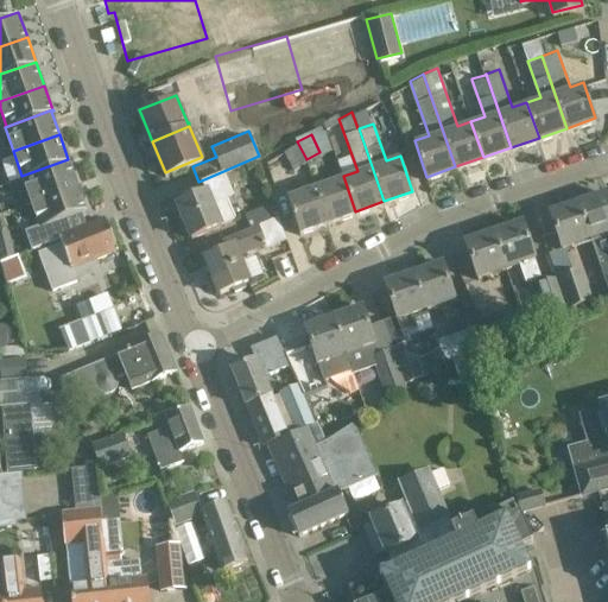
[(293,166),(306,159),(297,141),(284,149),(293,166)]
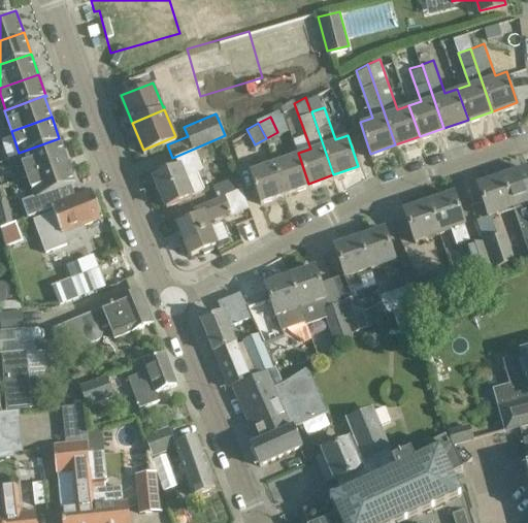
[(27,173),(66,159),(59,138),(19,153),(27,173)]
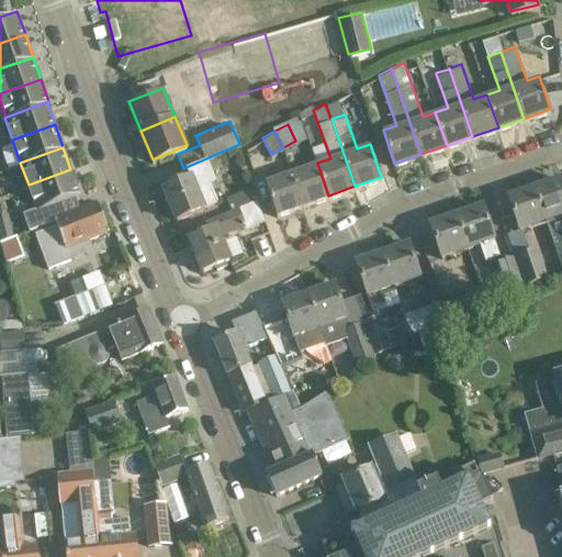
[(176,218),(204,205),(217,201),(210,182),(216,180),(206,158),(183,168),(187,176),(163,186),(176,218)]
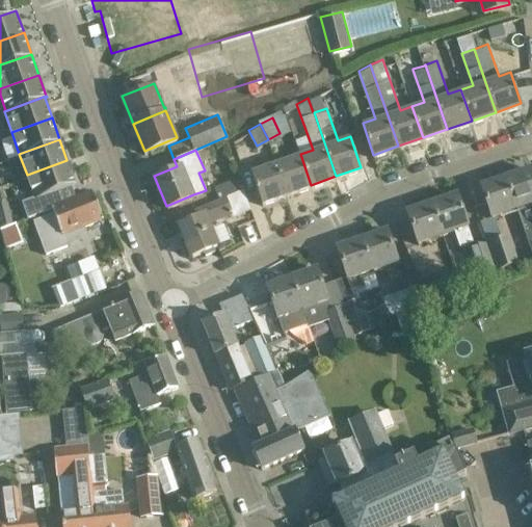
[(300,154),(276,162),(287,193),(311,185),(300,154)]
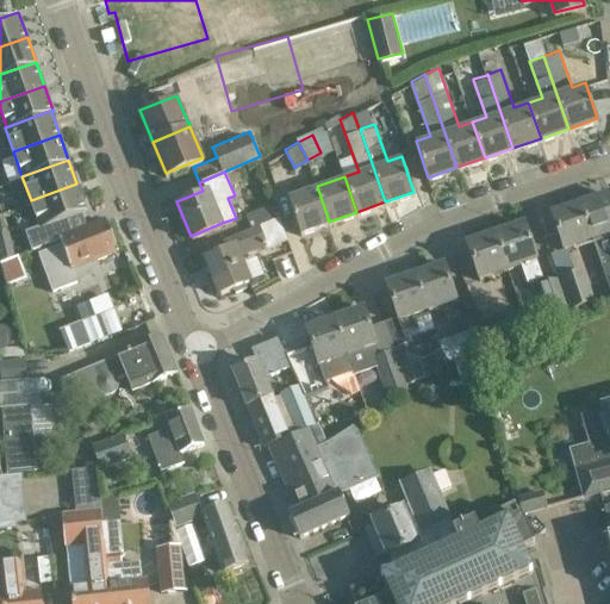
[(76,184),(31,200),(39,225),(86,209),(76,184)]
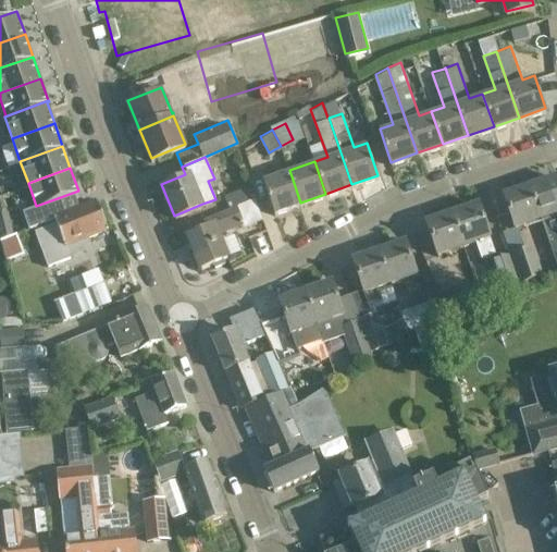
[(300,203),(289,170),(263,179),(274,211),(300,203)]
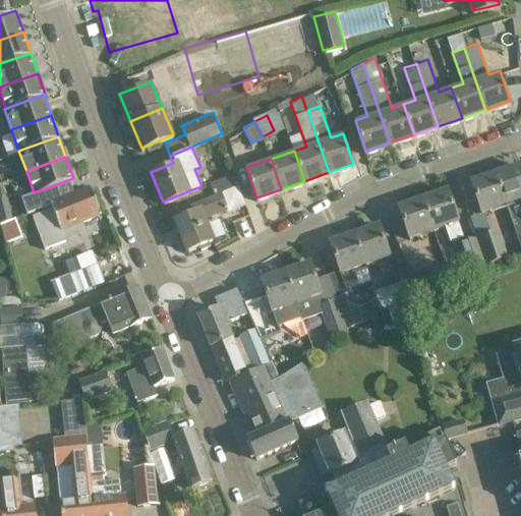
[(494,171),(505,203),(506,203),(520,244),(520,247),(520,166),(520,162),(494,171)]
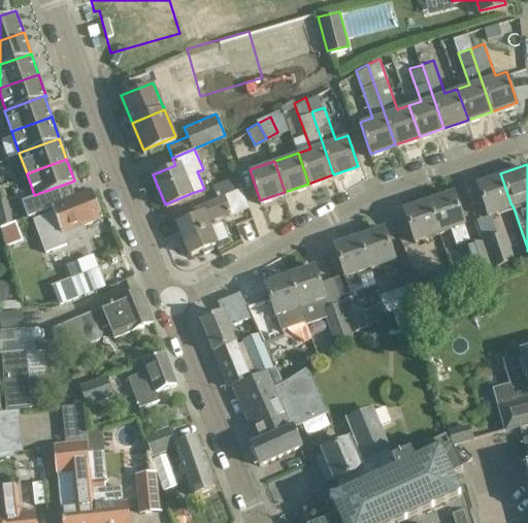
[(223,193),(240,186),(236,173),(212,184),(218,195),(223,193)]
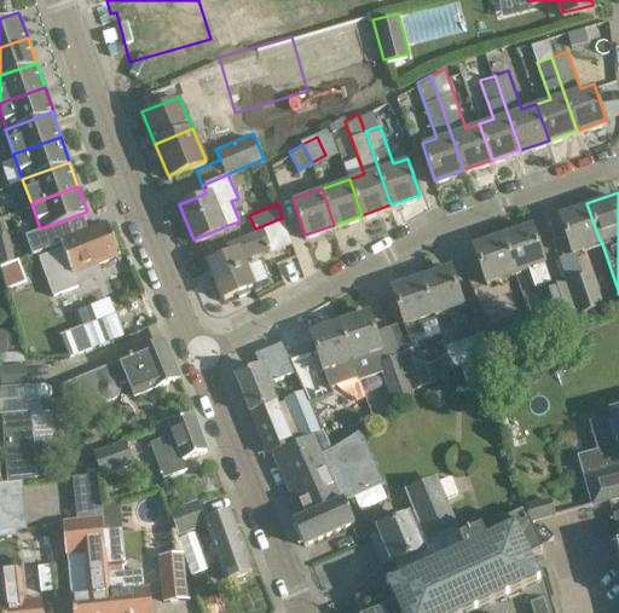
[(600,241),(586,203),(559,213),(572,249),(557,254),(566,278),(578,311),(618,295),(618,294),(618,290),(601,295),(593,270),(583,273),(574,249),(600,241)]
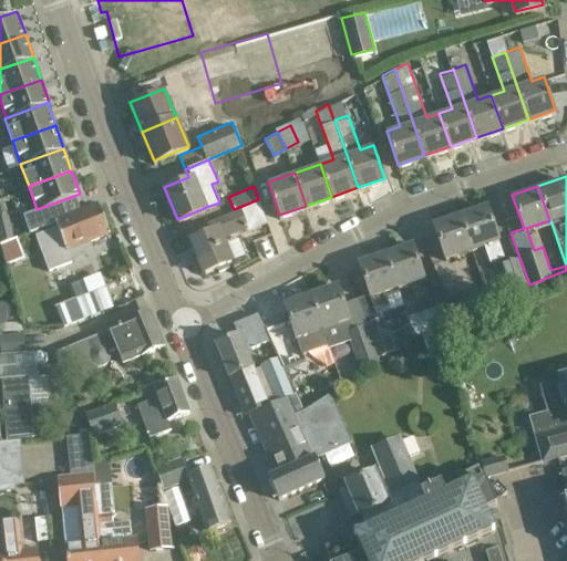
[(55,217),(59,222),(34,232),(48,267),(94,249),(90,239),(109,232),(96,200),(55,217)]
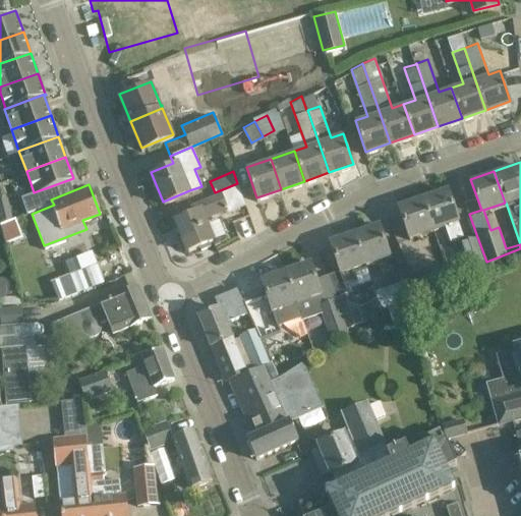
[(422,195),(433,227),(445,223),(450,239),(463,234),(448,187),(422,195)]
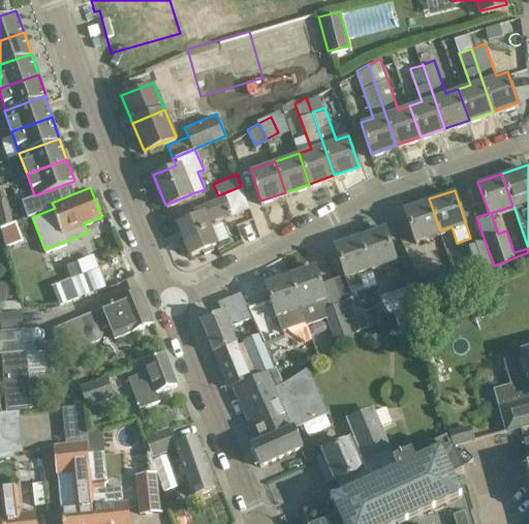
[(216,241),(208,220),(230,210),(223,193),(218,195),(197,204),(200,212),(177,222),(190,252),(216,241)]
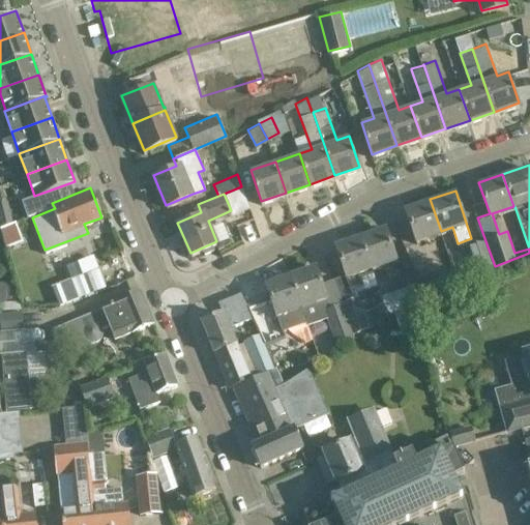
[(441,231),(430,199),(405,208),(416,240),(441,231)]
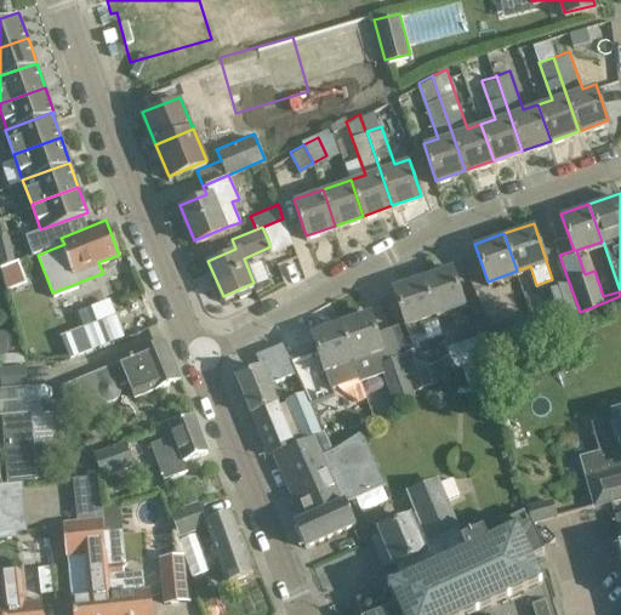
[(3,263),(7,285),(24,280),(20,260),(3,263)]
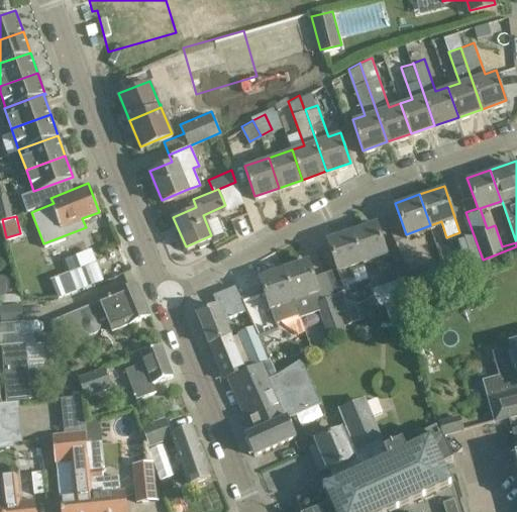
[(388,256),(376,220),(351,229),(362,261),(374,257),(379,271),(390,267),(397,284),(375,292),(374,293),(379,305),(380,304),(413,289),(400,251),(388,256)]
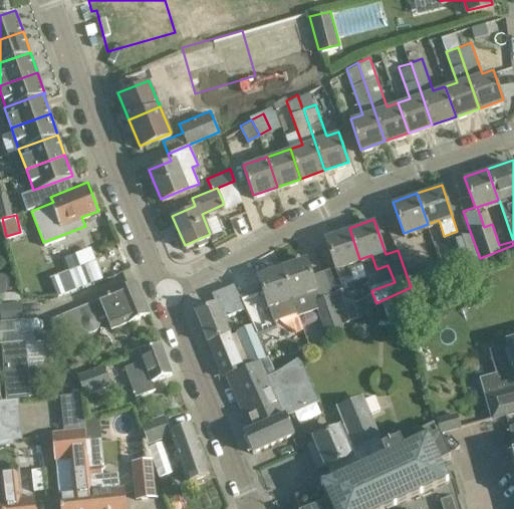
[(349,228),(324,236),(339,278),(352,274),(349,267),(361,263),(359,259),(349,228)]
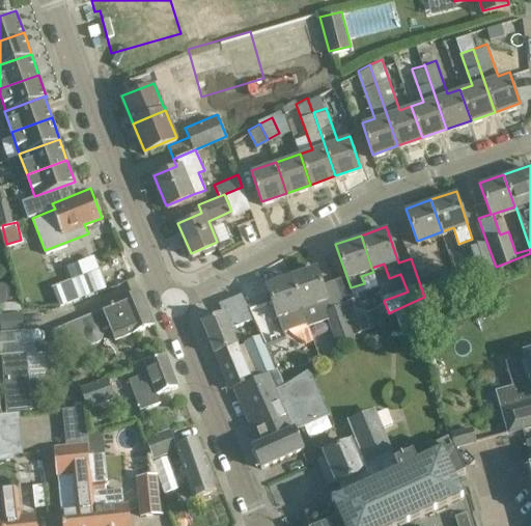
[(485,239),(468,245),(477,273),(496,267),(485,239)]
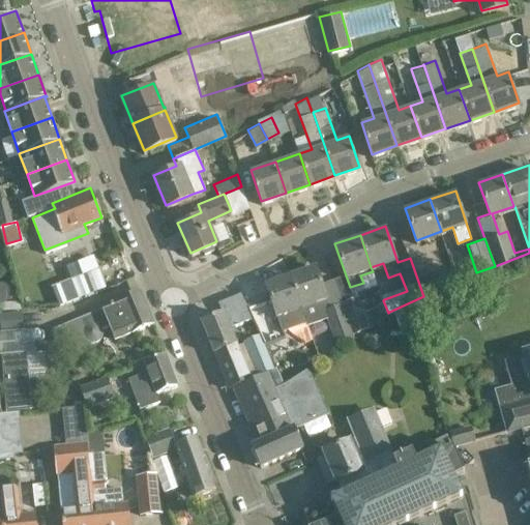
[(79,296),(95,290),(90,276),(82,255),(66,261),(75,283),(79,296)]
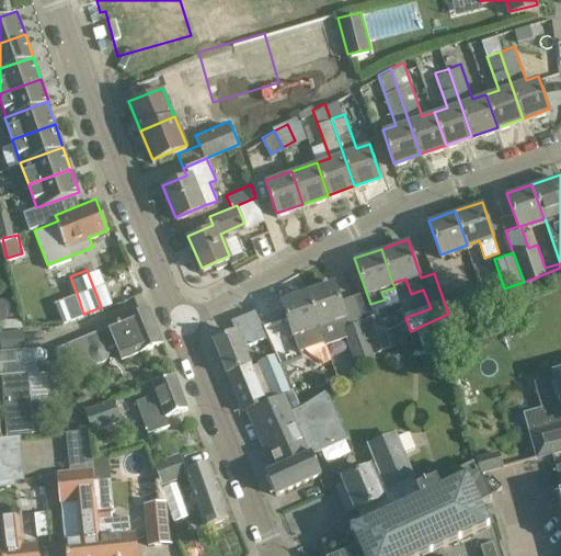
[(307,290),(324,340),(325,339),(327,342),(346,335),(356,362),(375,353),(362,318),(348,324),(345,314),(333,281),(307,290)]
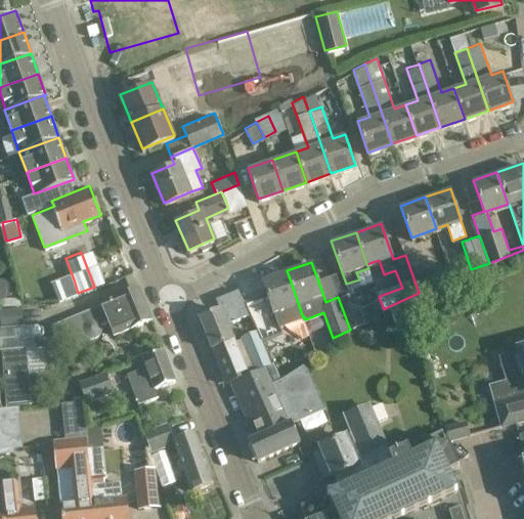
[(453,278),(449,266),(433,272),(430,266),(412,272),(420,291),(453,278)]
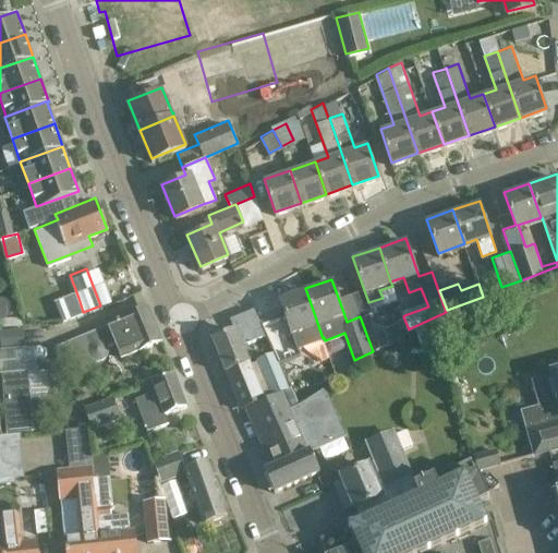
[(323,338),(305,288),(279,298),(296,347),(323,338)]
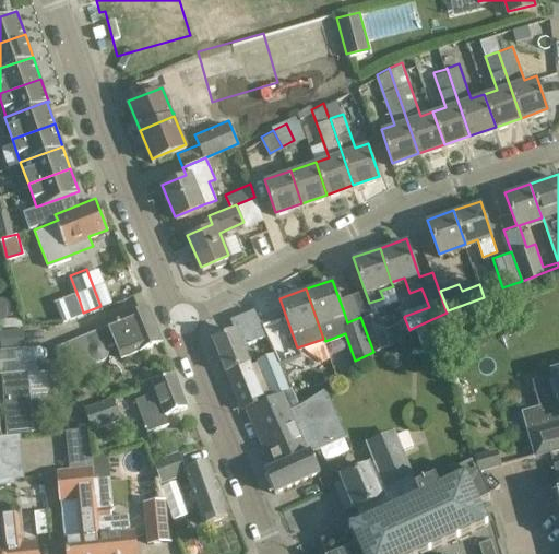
[(107,344),(115,341),(120,354),(162,337),(149,306),(55,345),(59,356),(63,358),(68,360),(72,360),(87,353),(91,357),(95,358),(100,358),(106,354),(108,349),(107,344)]
